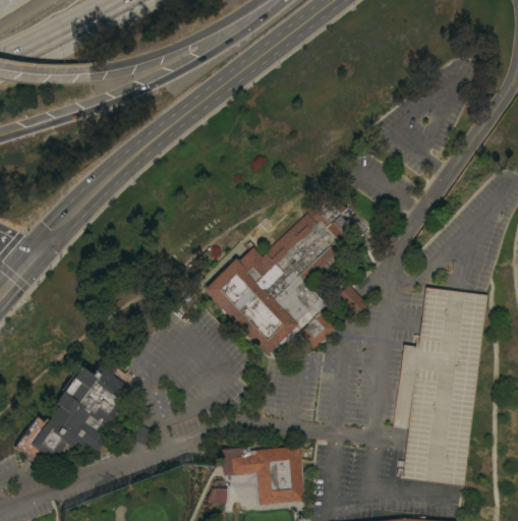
[(205,288),(236,256),(239,259),(253,245),(263,255),(308,211),(306,209),(328,188),(347,208),(341,214),(346,220),(349,218),(352,221),(350,223),(351,225),(355,221),(360,227),(352,235),(355,238),(351,242),(352,242),(333,262),(331,259),(307,281),(329,303),(321,312),(336,329),(315,348),(302,335),(281,356),(274,348),(268,354),(205,288)]
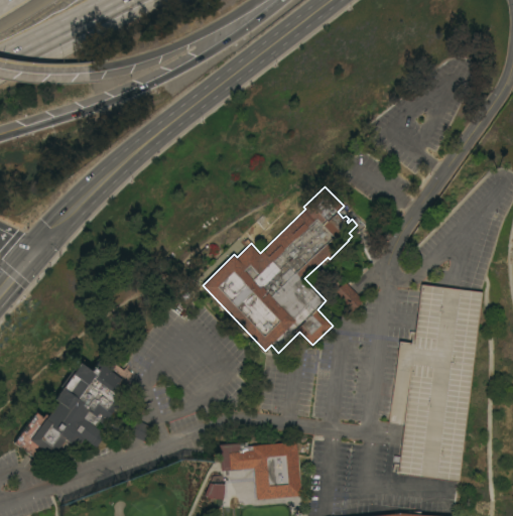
[(353,312),(335,293),(347,281),(365,300),(353,312)]
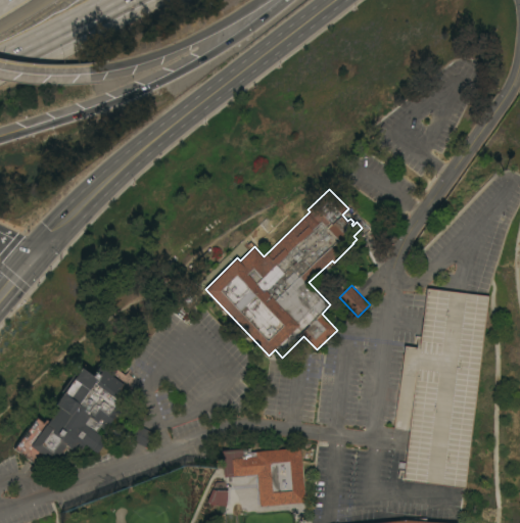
[(395,428),(406,346),(420,347),(423,326),(427,288),(490,296),(467,488),(405,480),(410,439),(411,430),(395,428)]
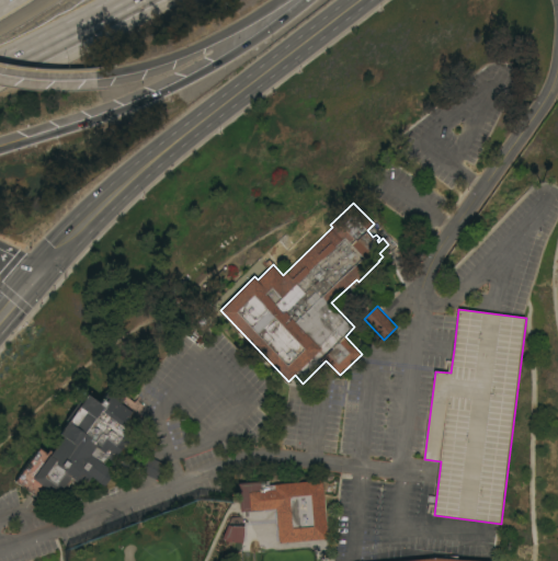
[(41,447),(47,453),(50,449),(53,451),(64,436),(59,433),(69,420),(67,419),(82,398),(84,399),(88,393),(100,402),(111,387),(126,397),(122,402),(134,411),(123,425),(136,434),(127,446),(125,444),(113,460),(109,457),(104,462),(116,471),(106,485),(93,476),(84,488),(78,482),(65,501),(45,487),(38,496),(16,480),(41,447)]
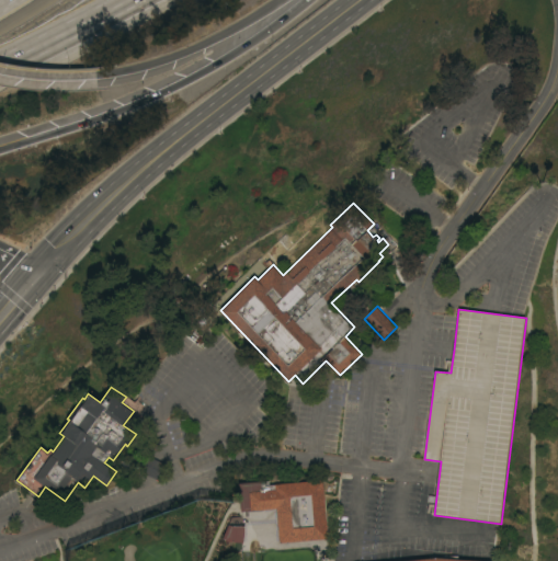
[(161,479),(148,473),(127,464),(133,451),(138,455),(138,454),(144,456),(145,453),(157,458),(169,464),(161,479)]
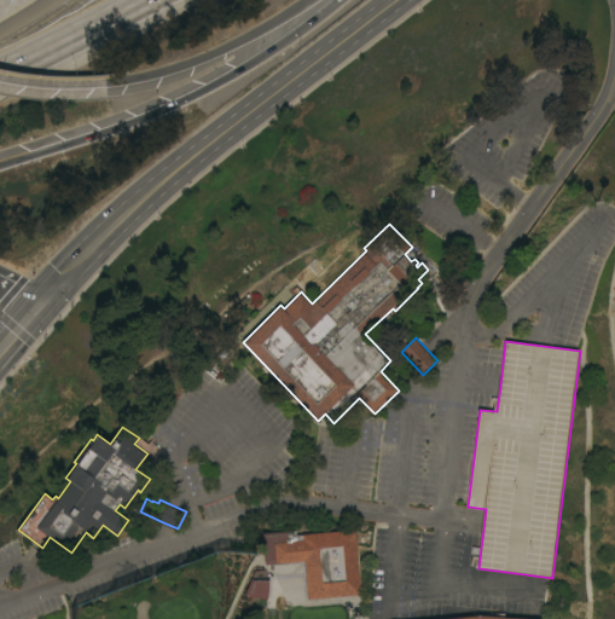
[(320,545),(355,543),(360,585),(335,588),(335,591),(307,595),(306,590),(303,590),(301,562),(299,563),(297,559),(279,560),(278,544),(291,542),(290,536),(293,533),(308,534),(308,527),(319,527),(320,545)]
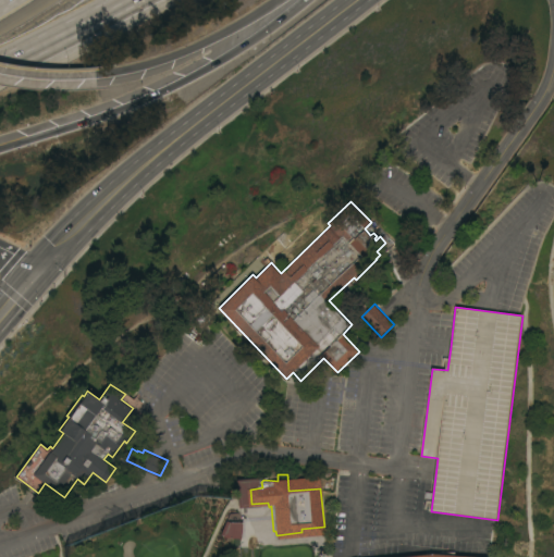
[(241,537),(242,522),(223,521),(222,536),(241,537)]
